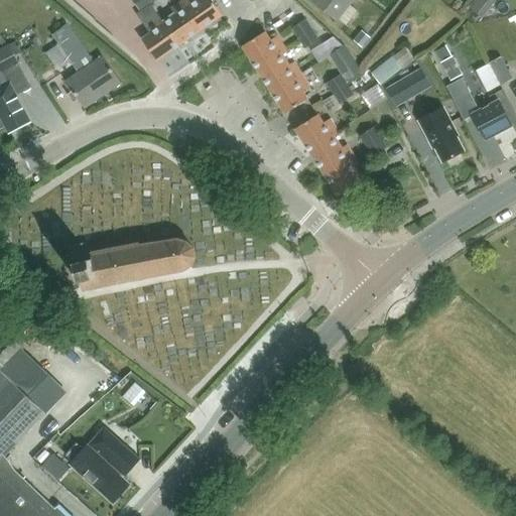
[(132,0),(141,11),(151,3),(148,0),(132,0)]
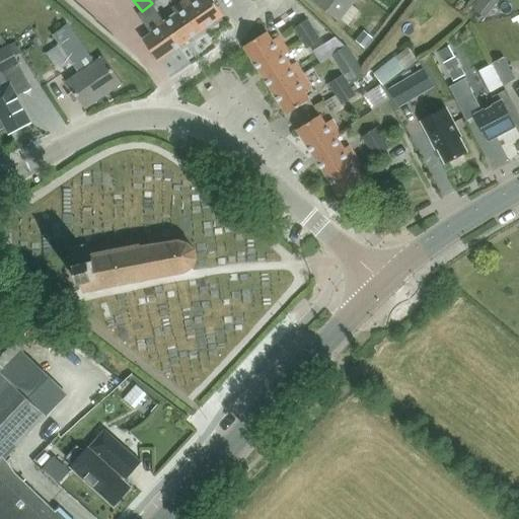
[(175,14),(163,23),(179,46),(204,28),(183,0),(172,9),(175,14)]
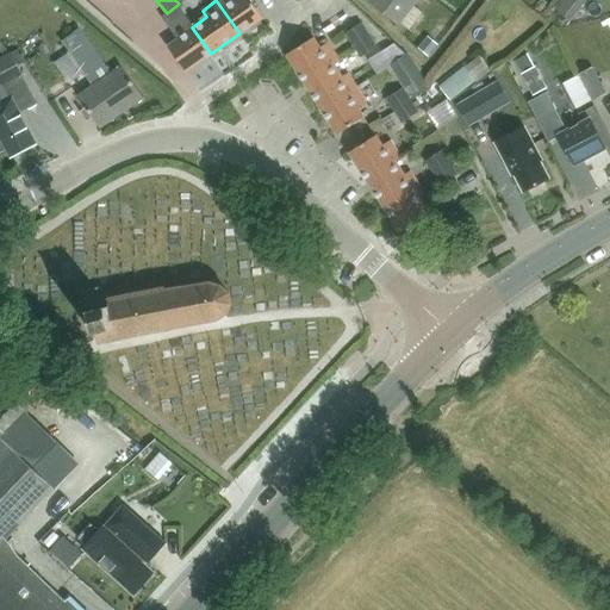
[(216,0),(240,33),(263,17),(250,0),(216,0)]
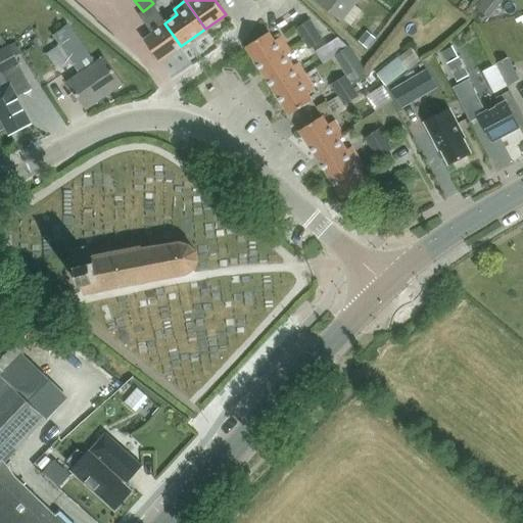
[(350,27),(362,11),(353,5),(358,0),(317,0),(317,1),(350,27)]
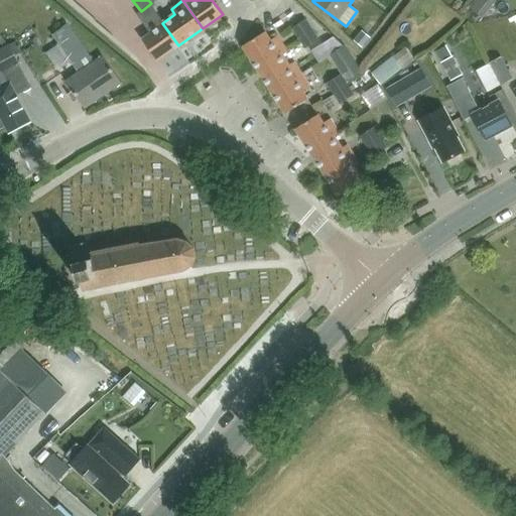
[(473,0),(469,6),(482,16),(489,7),(494,0),(473,0)]
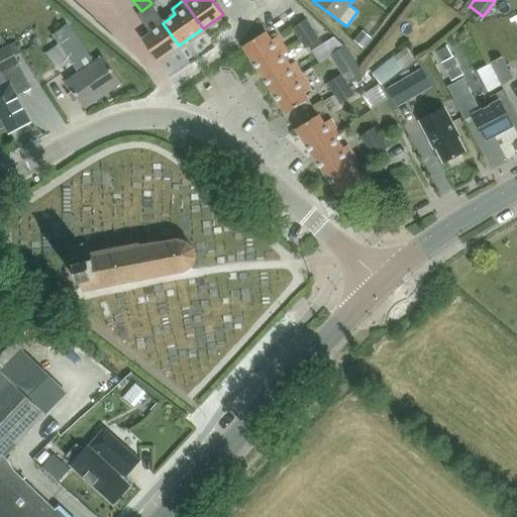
[(179,45),(163,23),(159,17),(146,26),(151,33),(141,40),(157,62),(179,45)]
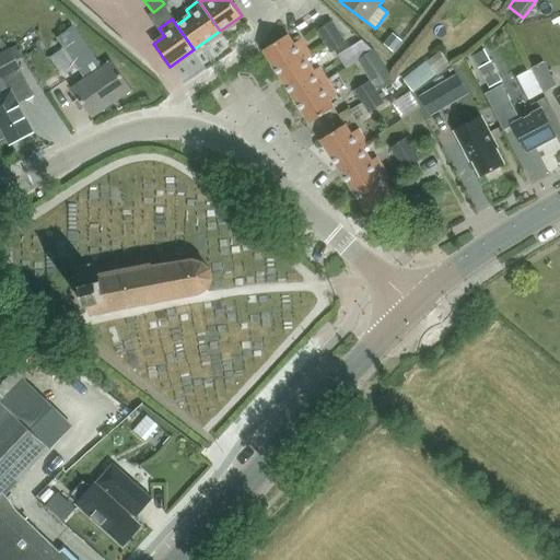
[(316,30),(323,41),(339,31),(331,20),(316,30)]
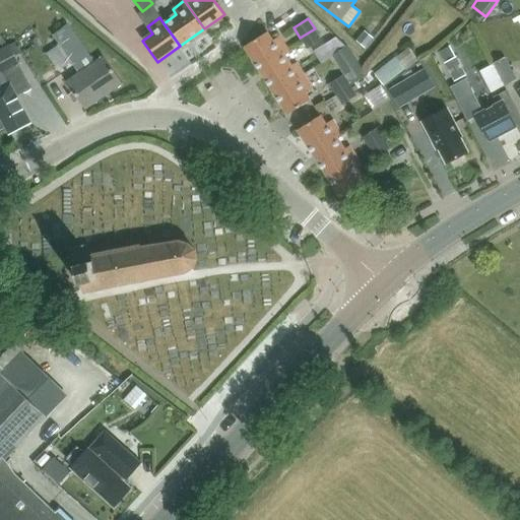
[(315,28),(300,38),(307,49),(321,39),(315,28)]
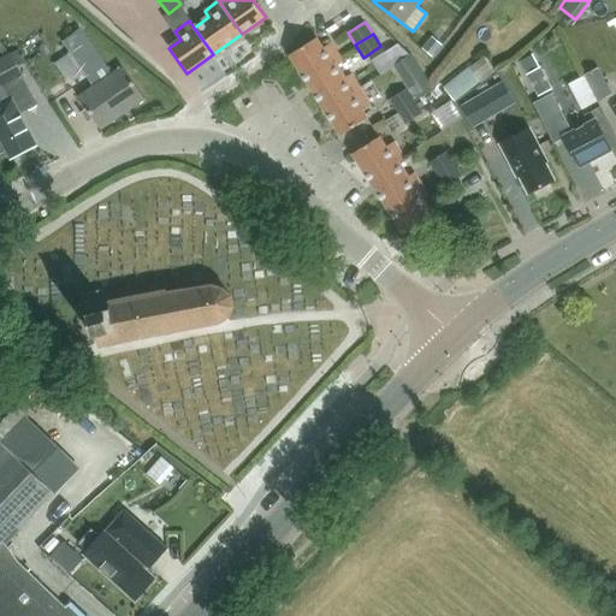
[(307,82),(336,64),(342,60),(331,42),(323,48),(315,39),(290,54),(307,82)]
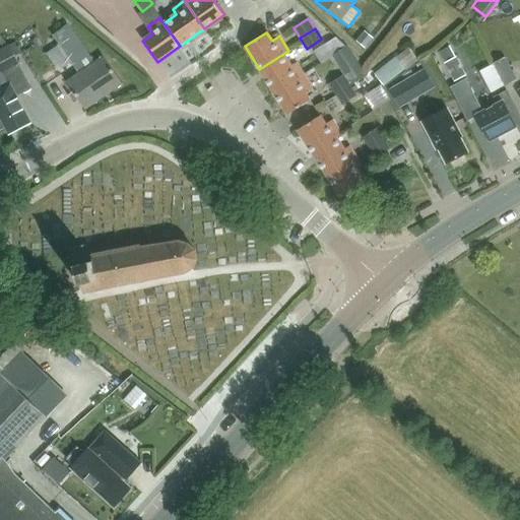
[(325,46),(317,51),(322,58),(331,53),(343,44),(336,36),(325,46)]
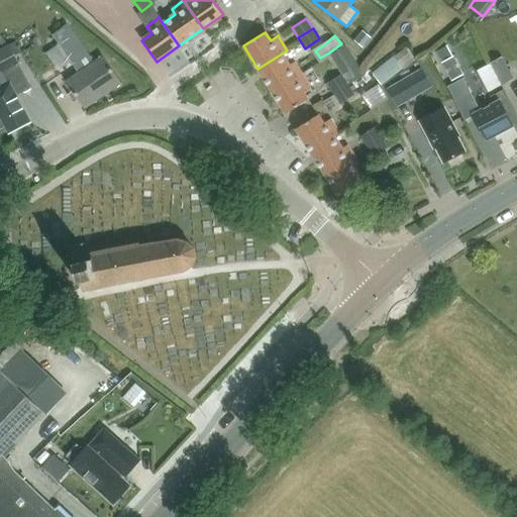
[(15,56),(21,53),(15,40),(0,48),(0,113),(10,132),(31,121),(5,72),(20,64),(15,56)]
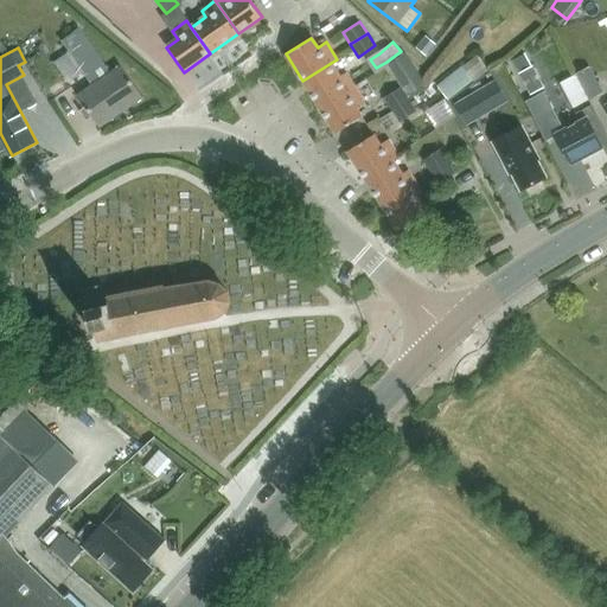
[(545,89),(525,53),(511,61),(540,110),(549,104),(541,91),(545,89)]
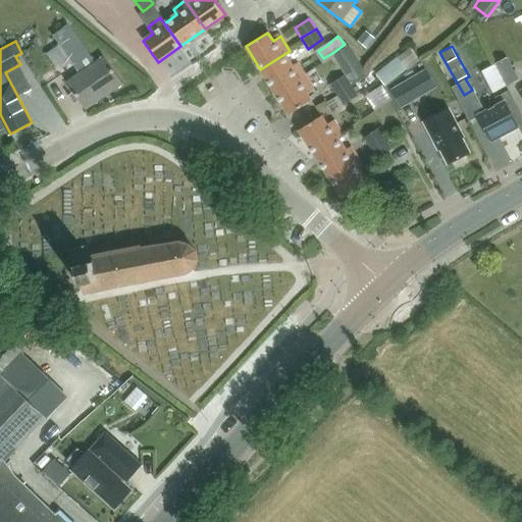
[(420,60),(410,47),(376,74),(385,87),(420,60)]
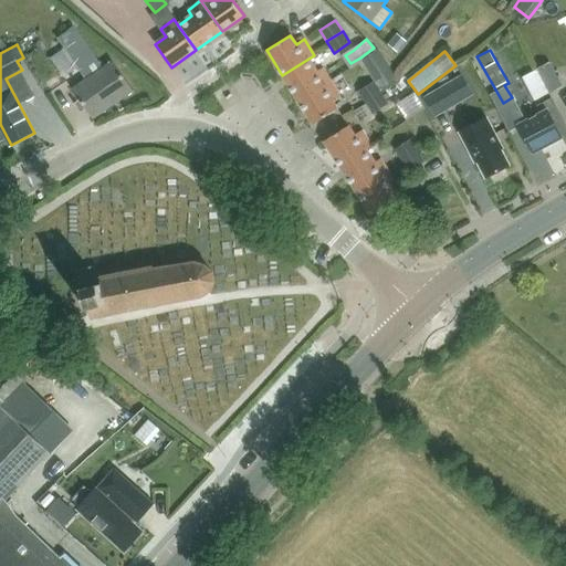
[(316,72),(308,59),(282,75),(299,102),(331,82),(323,69),(316,72)]
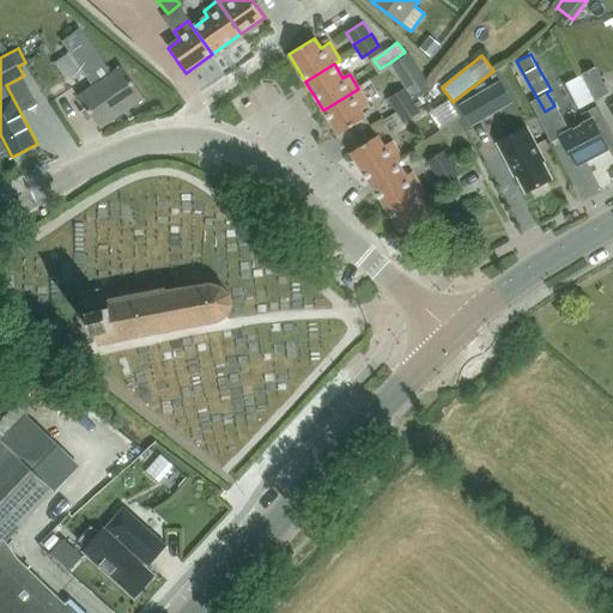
[(581,73),(595,101),(610,92),(595,66),(581,73)]
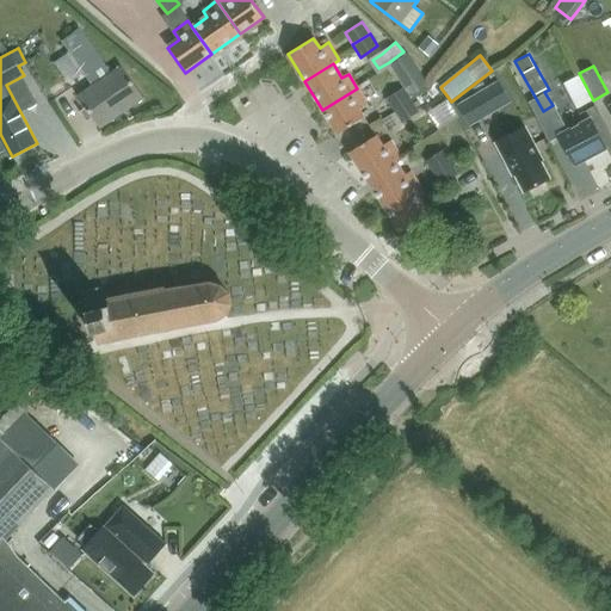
[(100,128),(143,99),(121,67),(78,96),(100,128)]
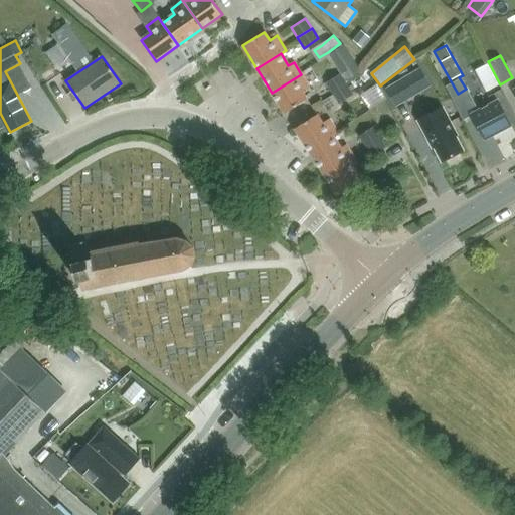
[(347,81),(361,72),(352,59),(339,68),(347,81)]
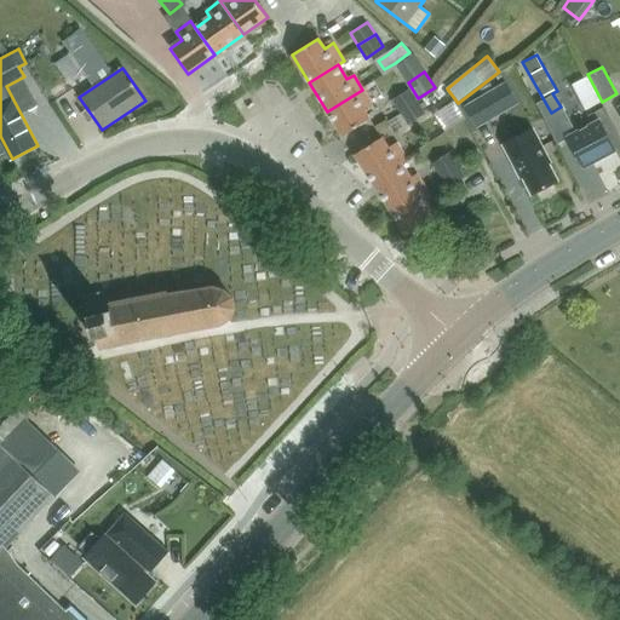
[(584,110),(602,102),(587,74),(570,84),(584,110)]
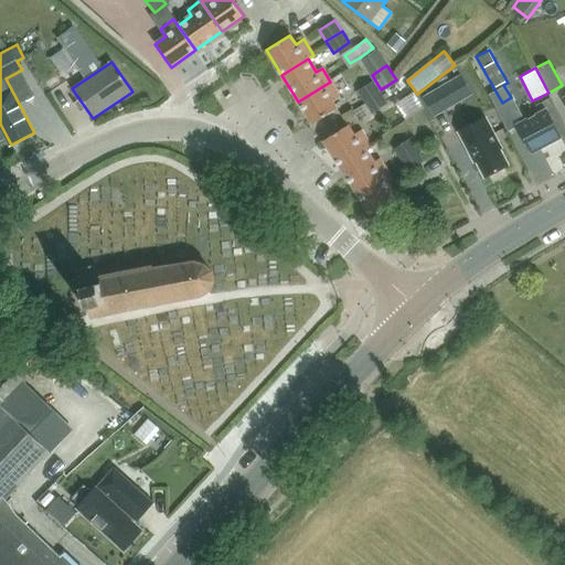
[(424,97),(435,116),(472,94),(461,75),(424,97)]
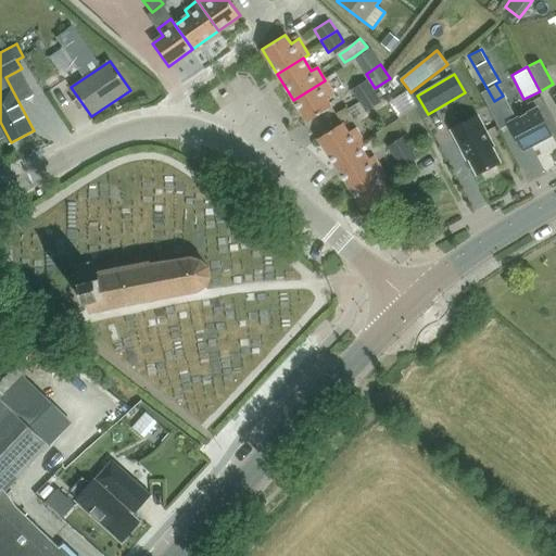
[(352,88),(358,100),(374,90),(366,79),(352,88)]
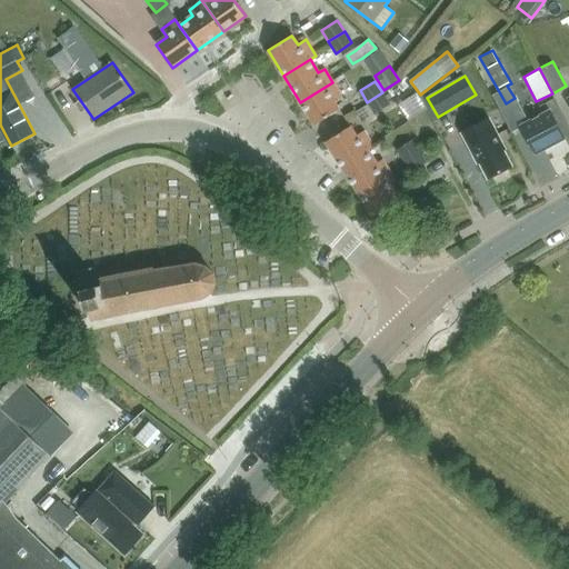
[(341,95),(332,82),(300,102),(315,125),(338,110),(332,100),(341,95)]
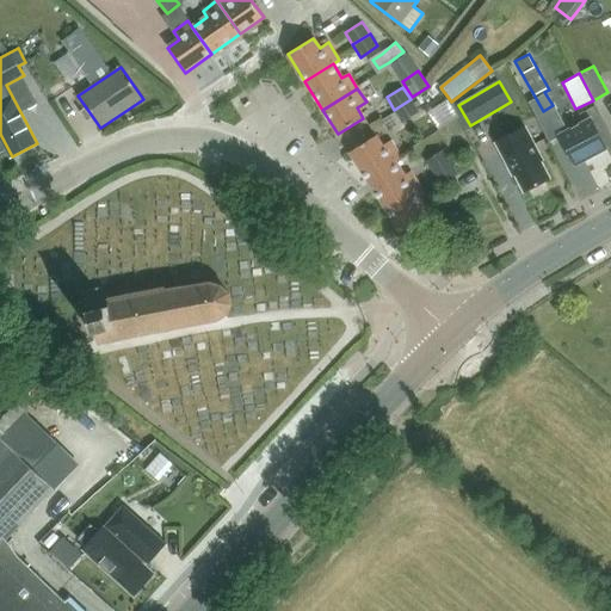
[(394,110),(402,122),(418,111),(411,99),(394,110)]
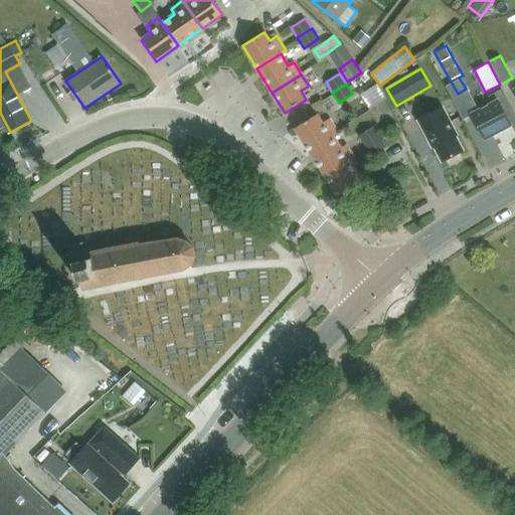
[(484,139),(511,125),(499,100),(478,111),(469,92),(453,100),(463,120),(472,116),(484,139)]
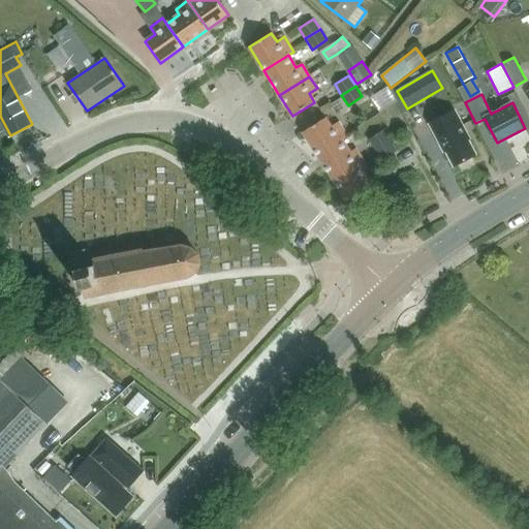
[(455,110),(429,124),(444,152),(446,151),(454,166),(476,154),(468,139),(470,138),(455,110)]
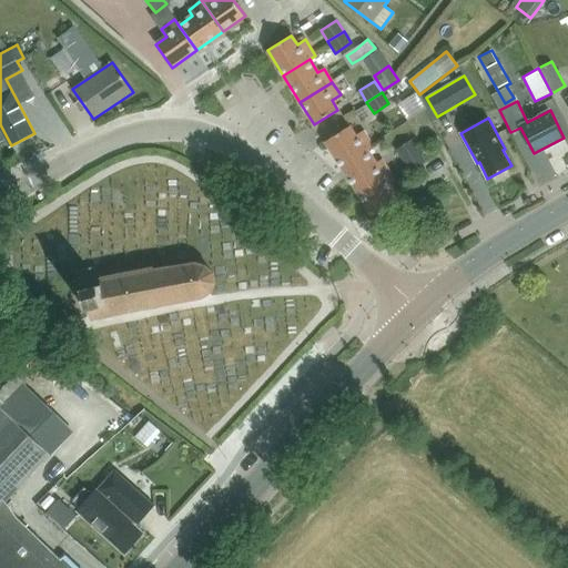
[(342,166),(366,151),(373,146),(363,131),(355,137),(348,127),(326,141),(342,166)]
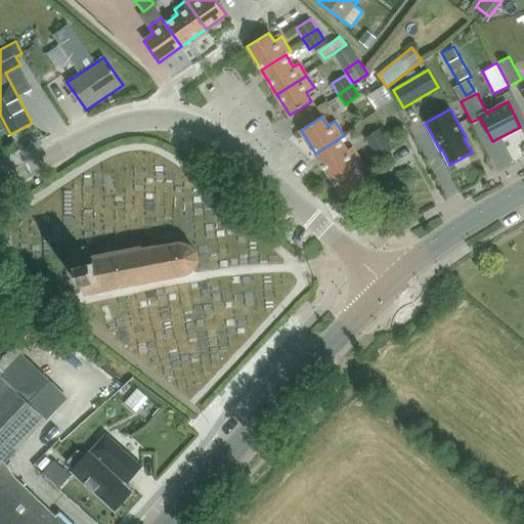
[(373,148),(387,139),(380,128),(365,137),(373,148)]
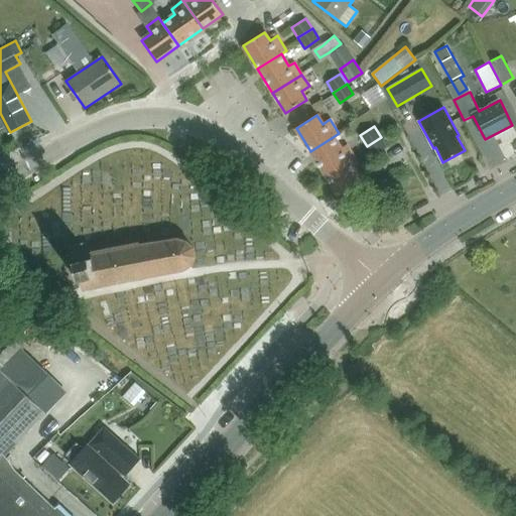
[(381,137),(367,146),(374,158),(388,149),(387,147),(396,142),(389,131),(381,137)]
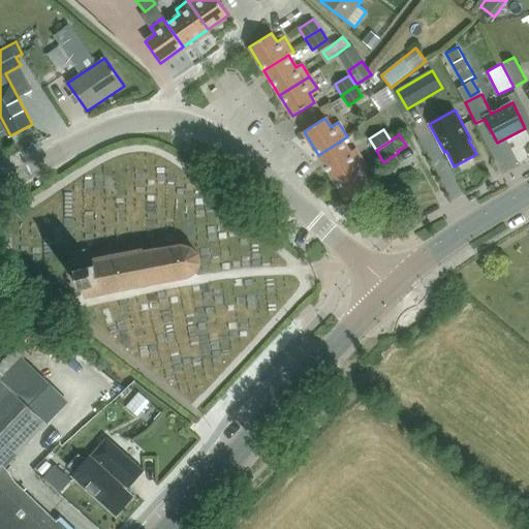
[(349,153),(341,141),(318,155),(335,180),(364,161),(355,149),(349,153)]
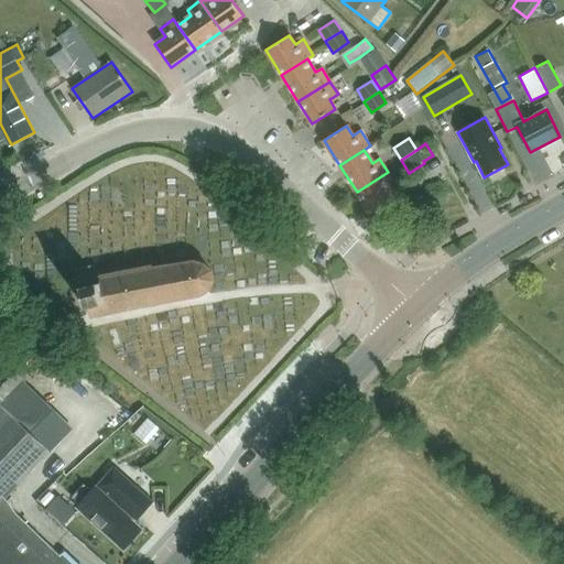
[(388,172),(357,192),(370,214),(392,199),(387,191),(396,185),(388,172)]
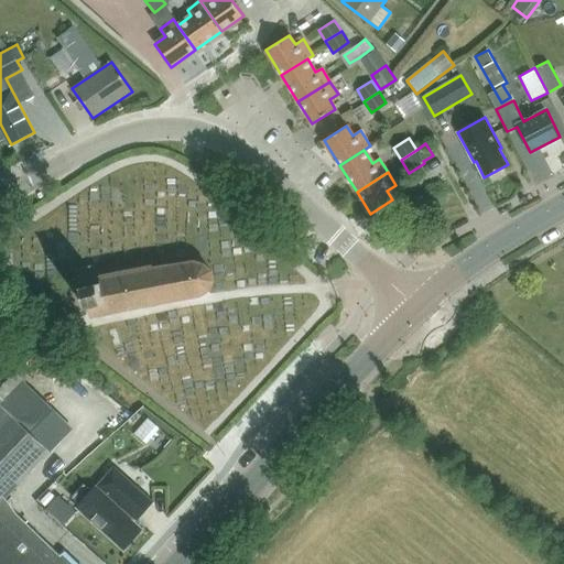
[(209,290),(214,281),(210,271),(204,264),(193,262),(153,268),(152,266),(99,277),(100,281),(85,284),(88,306),(89,306),(93,318),(196,296),(201,294),(209,290)]
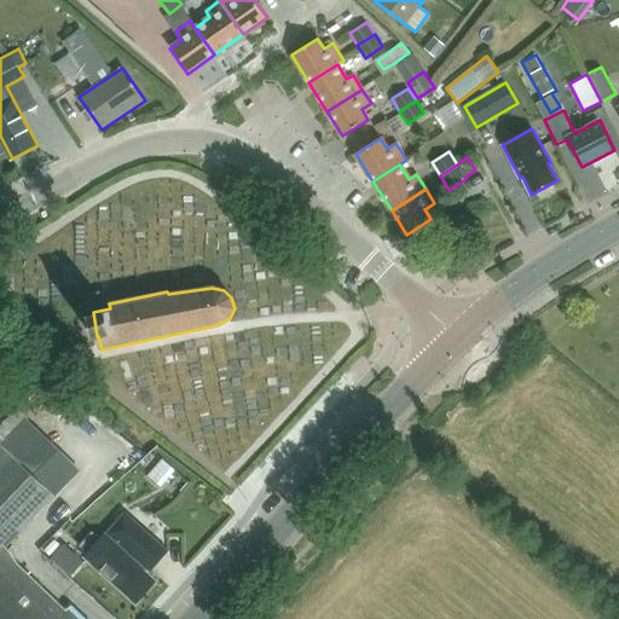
[(6,547),(21,531),(58,495),(38,474),(59,452),(27,420),(6,440),(3,437),(0,439),(0,618),(75,618),(18,565),(6,547)]
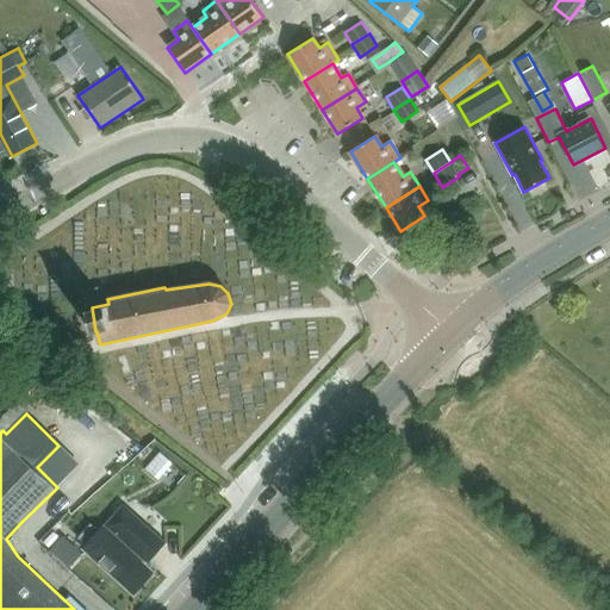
[(148,562),(166,543),(123,505),(104,528),(103,527),(100,530),(91,522),(78,539),(86,546),(83,549),(134,595),(154,572),(147,567),(148,562)]
